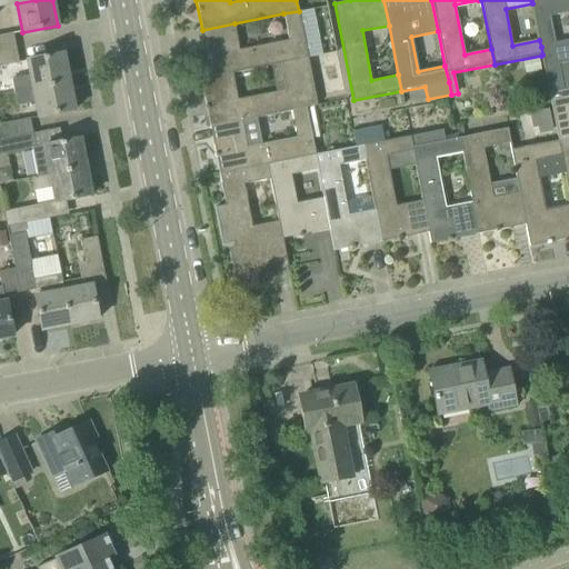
[(568,0),(531,0),(539,40),(541,47),(556,43),(550,17),(568,12),(568,0)]
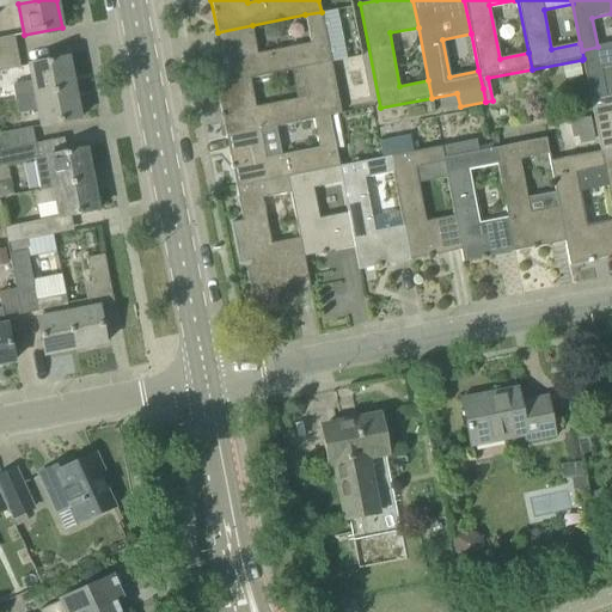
[(305,14),(311,43),(258,54),(252,25),(218,32),(228,83),(250,79),(304,68),(322,65),(322,66),(331,63),(347,60),(336,10),(322,12),(305,14)]
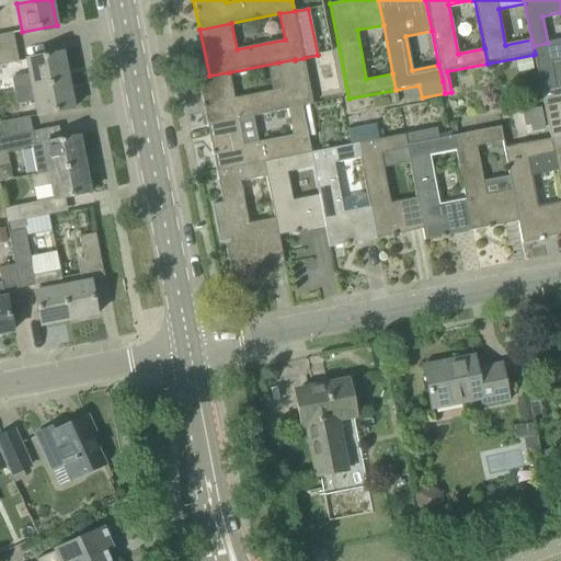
[(0,50),(16,47),(13,32),(0,34),(0,50)]
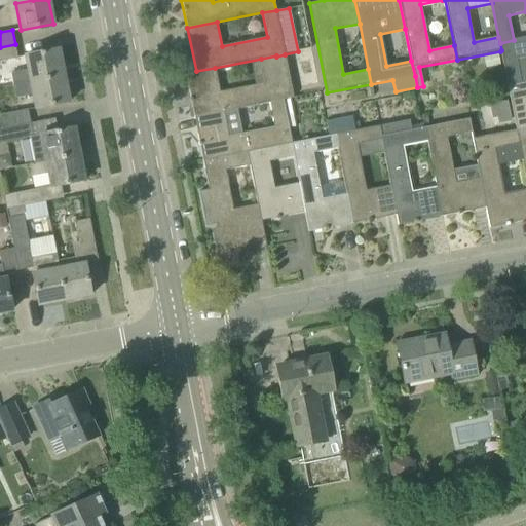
[(500,51),(506,86),(525,82),(525,37),(514,40),(500,43),(501,50),(500,51)]
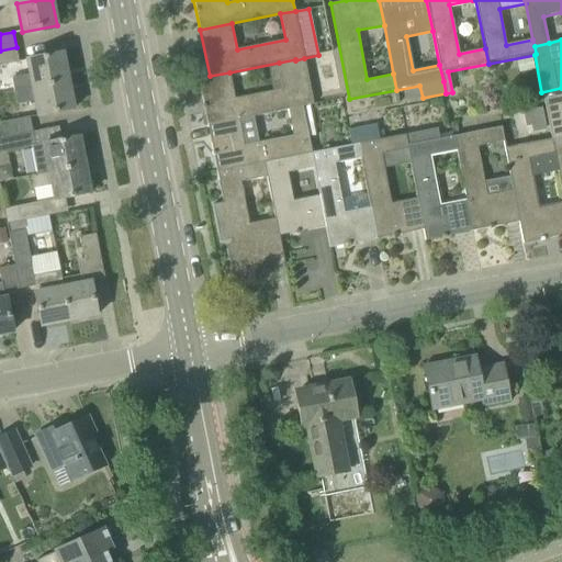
[(17,47),(0,51),(0,65),(19,62),(17,47)]
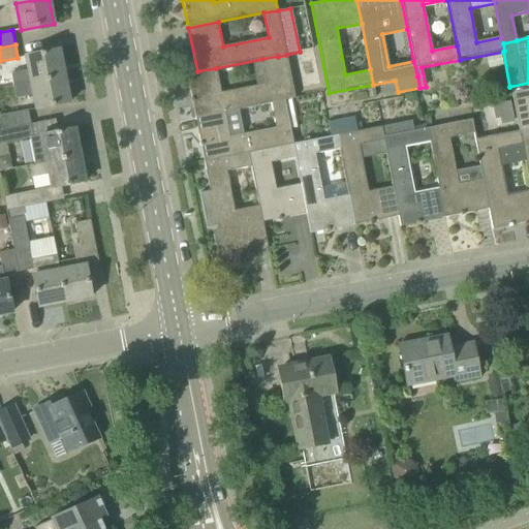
[(26,56),(28,70),(10,73),(13,87),(64,76),(59,50),(26,56)]
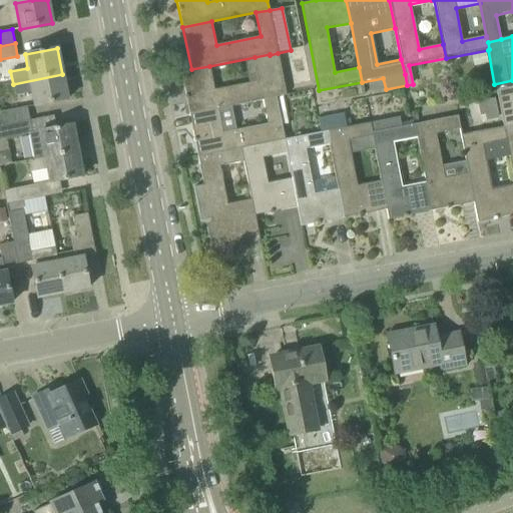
[(181,71),(189,113),(217,108),(263,99),(282,95),(286,94),(278,53),(270,55),(270,54),(254,57),(259,81),(214,89),(209,66),(191,69),(181,71)]
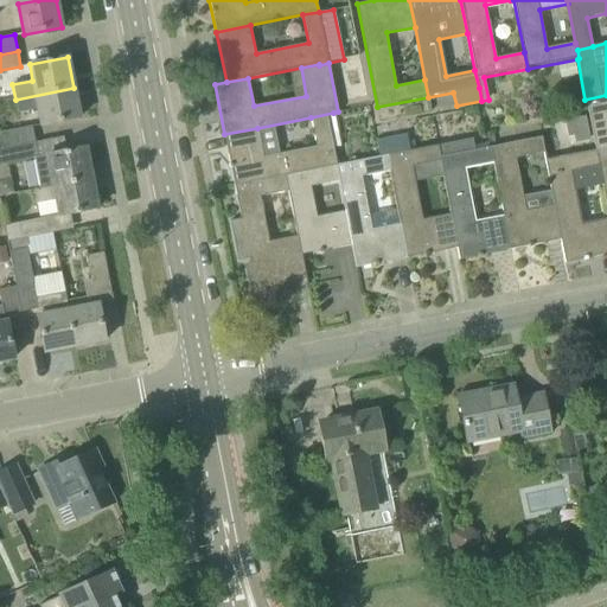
[(38,109),(42,126),(80,117),(74,88),(16,100),(18,113),(38,109)]
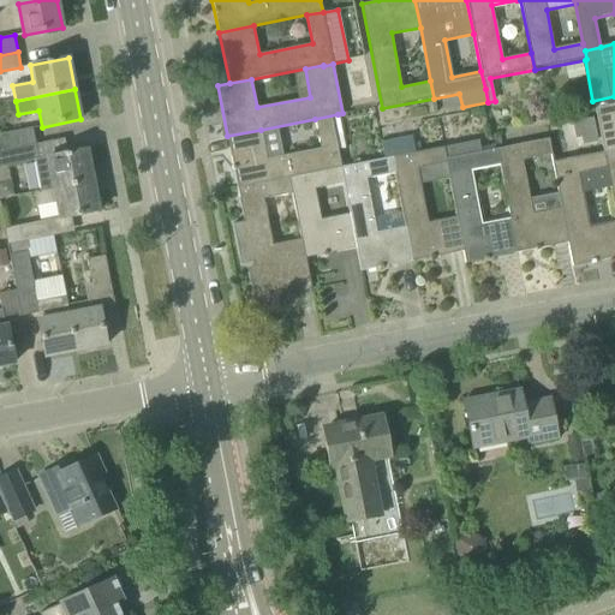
[(614,96),(592,101),(603,154),(604,153),(614,150),(614,126),(614,121),(614,120),(614,96)]
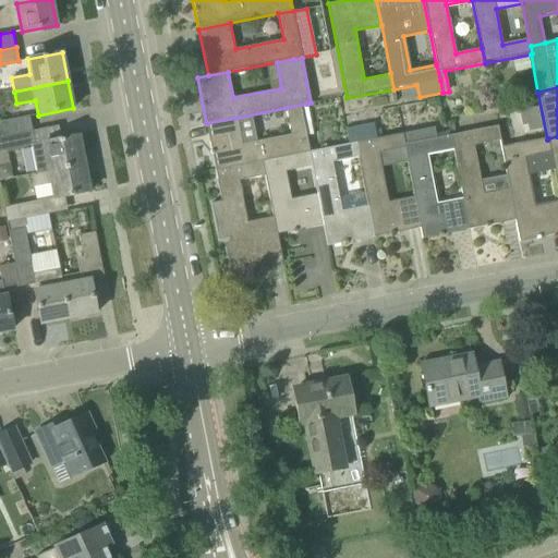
[(215,170),(262,161),(311,152),(307,136),(313,135),(306,104),(286,108),(291,134),(242,144),(237,118),(206,123),(215,170)]
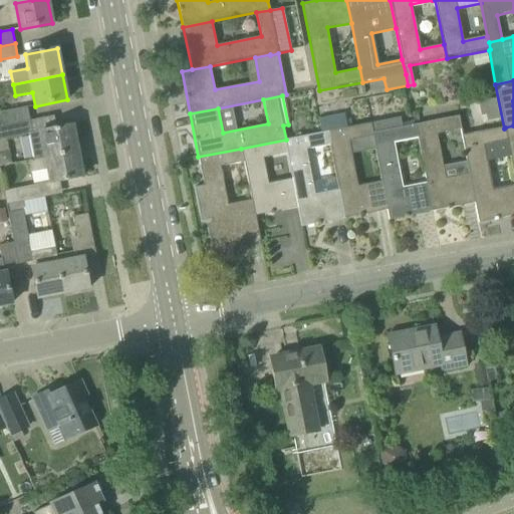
[(496,99),(479,102),(482,115),(485,114),(487,121),(500,118),(496,99)]
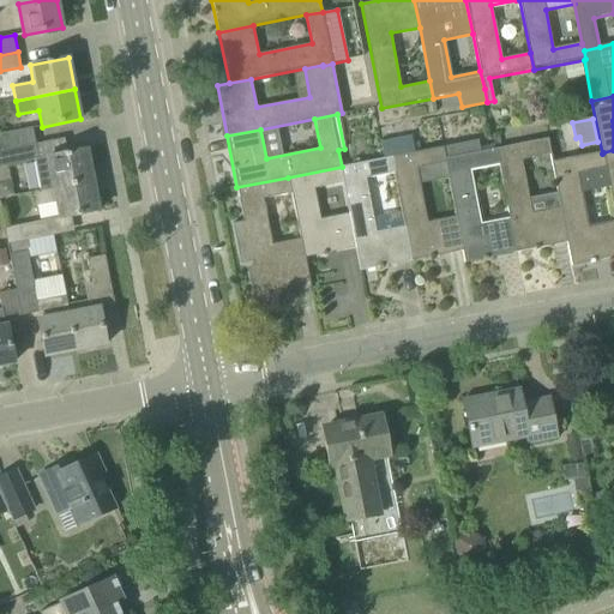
[(32,128),(0,133),(0,144),(1,150),(1,151),(35,144),(32,128)]
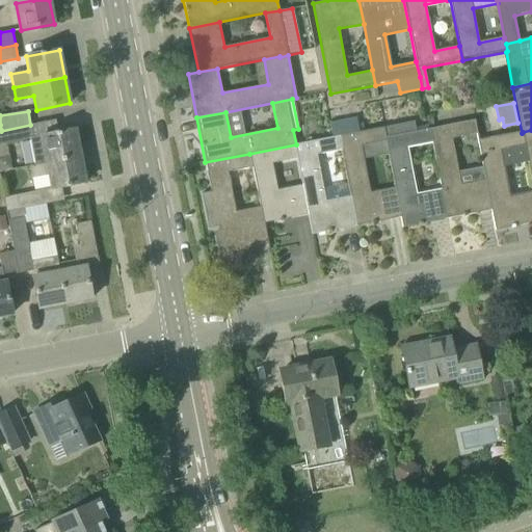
[(329,122),(333,137),(339,136),(360,132),(356,116),(335,121),(329,122)]
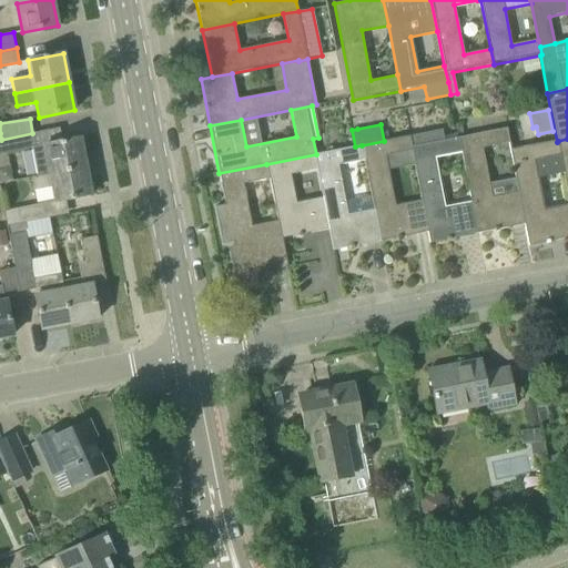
[(462,153),(472,203),(477,233),(525,224),(518,193),(516,179),(489,183),(483,149),(509,144),(507,129),(459,139),(462,153)]
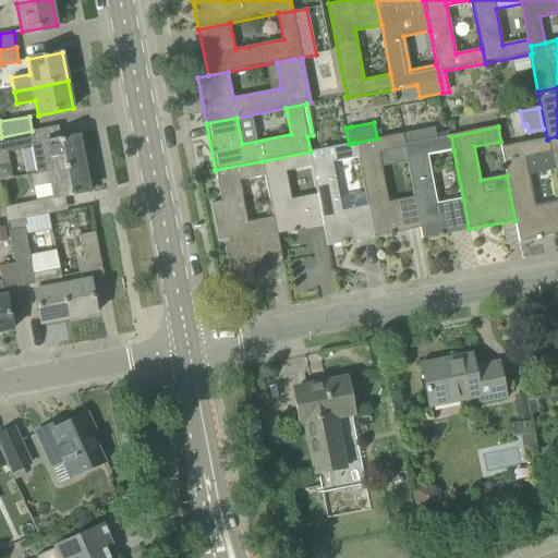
[(421,130),(402,134),(404,145),(437,138),(434,128),(421,130)]
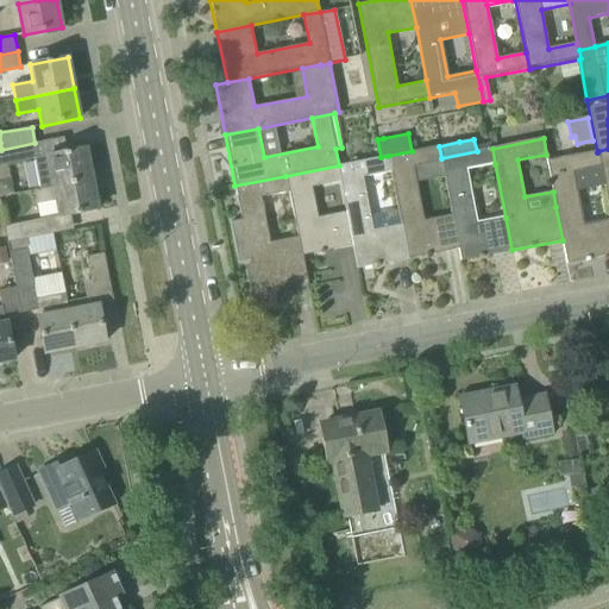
[(35,143),(1,150),(1,149),(0,149),(0,165),(8,164),(33,159),(39,189),(92,179),(86,149),(66,152),(38,157),(35,143)]
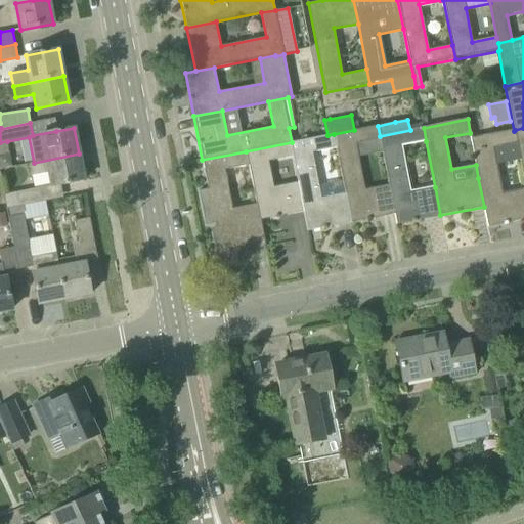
[(334,134),(337,148),(345,193),(351,222),(394,214),(395,214),(389,184),(364,189),(358,157),(383,151),(381,140),(380,136),(378,126),(354,130),(334,134)]
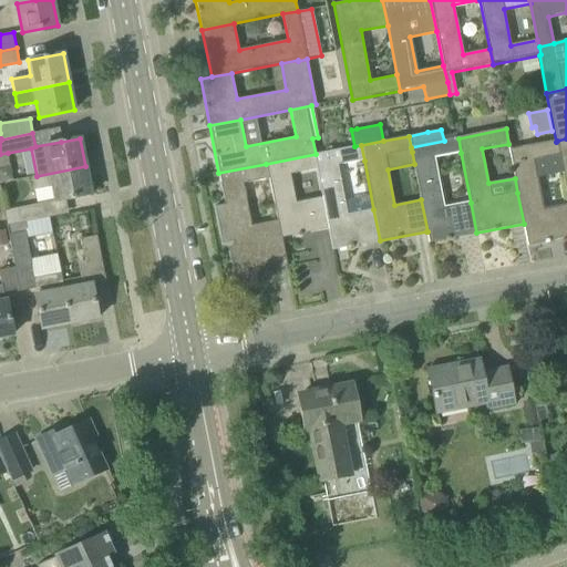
[(428,232),(426,232),(429,243),(476,233),(471,203),(443,207),(434,158),(461,153),(459,138),(444,141),(411,147),(412,152),(414,164),(421,199),(428,232)]
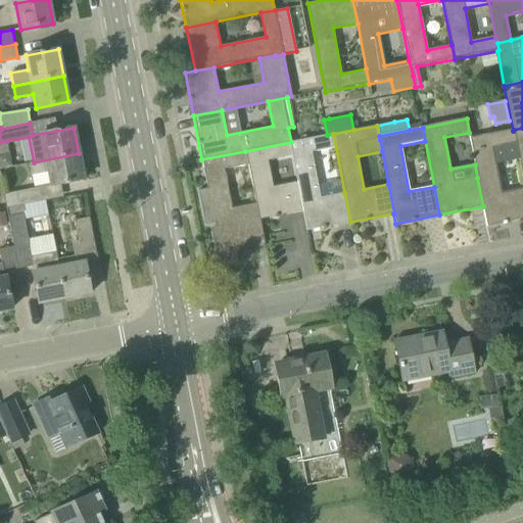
[(522,128),(514,130),(516,142),(522,177),(522,128)]
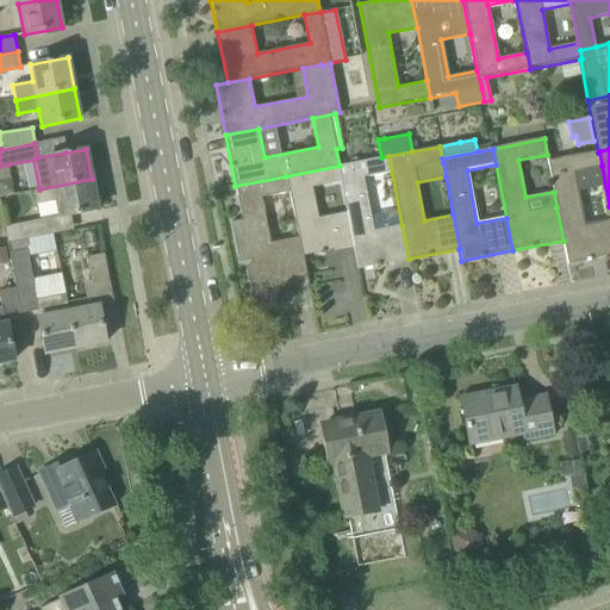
[(548,161),(554,192),(556,207),(564,241),(567,263),(586,260),(587,261),(609,256),(609,222),(584,226),(573,172),(602,166),(599,151),(598,153),(548,161)]
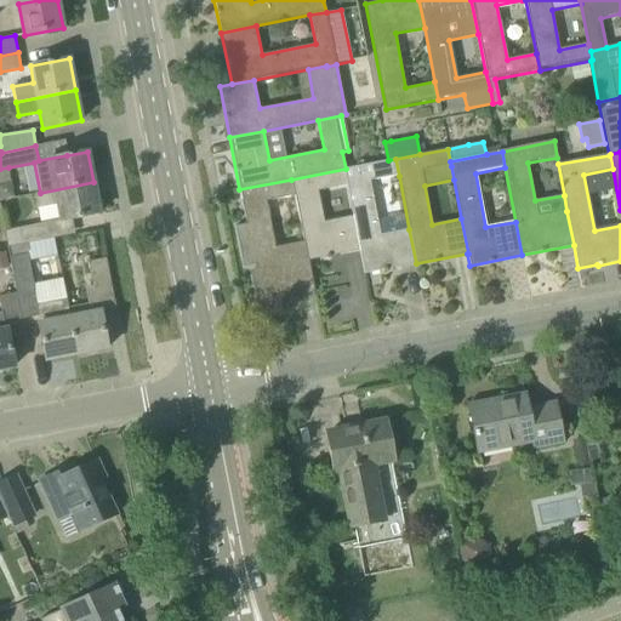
[(348,186),(353,215),(360,250),(359,250),(364,274),(416,263),(409,229),(380,235),(370,182),(399,176),(396,159),(388,160),(346,169),(348,186)]
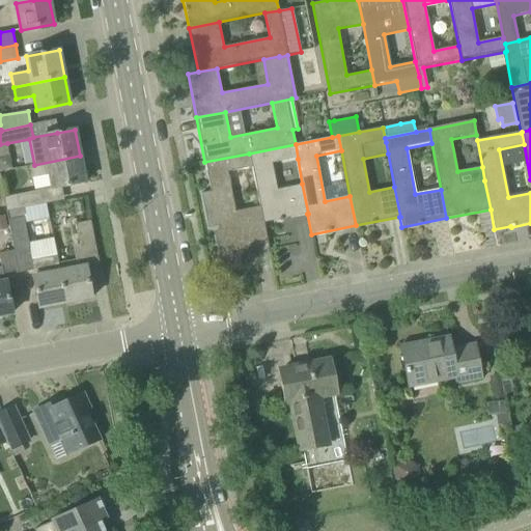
[(296,144),(249,154),(252,167),(260,206),(262,222),(263,222),(307,214),(308,214),(302,184),(276,188),(272,163),(298,159),(296,144)]
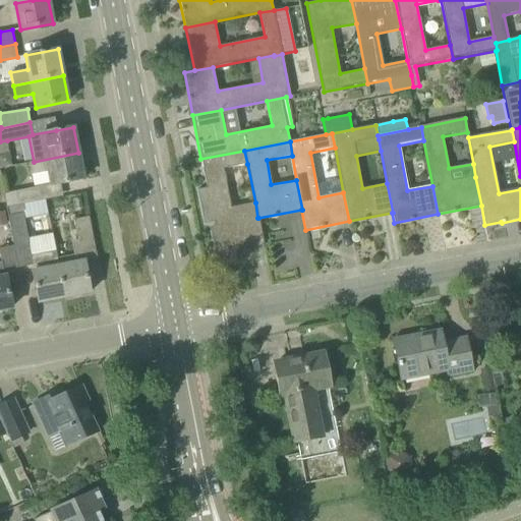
[(257,218),(255,203),(231,208),(224,169),(247,164),(244,151),(200,159),(207,187),(197,189),(205,224),(214,222),(214,226),(211,227),(216,252),(217,251),(217,250),(225,248),(226,249),(225,251),(227,252),(228,251),(236,256),(243,246),(245,247),(264,243),(258,218),(257,218)]
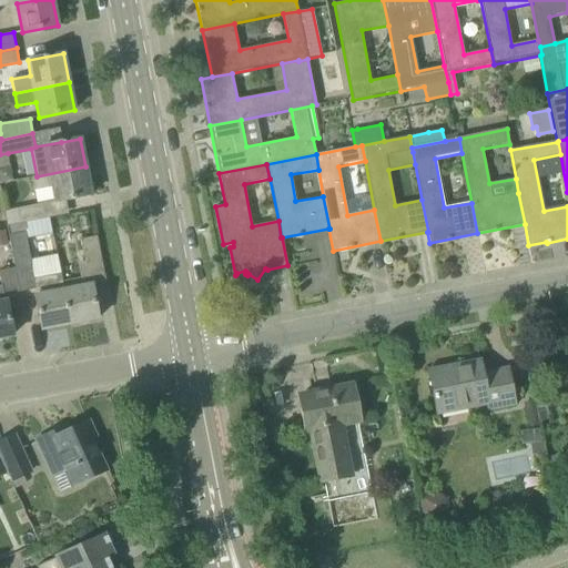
[(52,186),(56,202),(91,195),(85,166),(37,176),(31,178),(33,190),(52,186)]
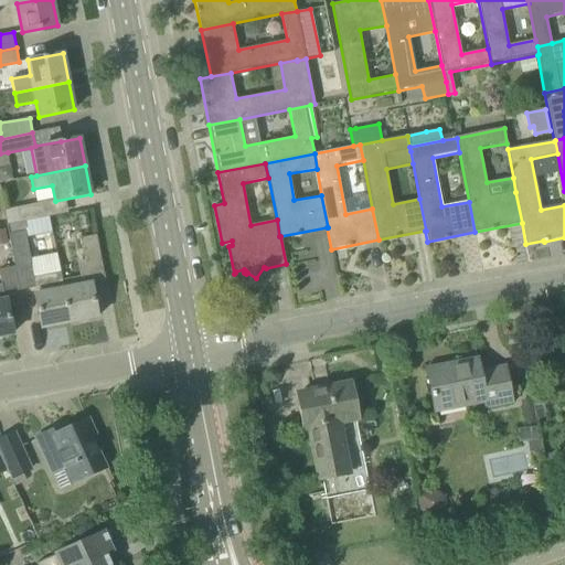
[(0,168),(0,181),(12,179),(10,167),(0,168)]
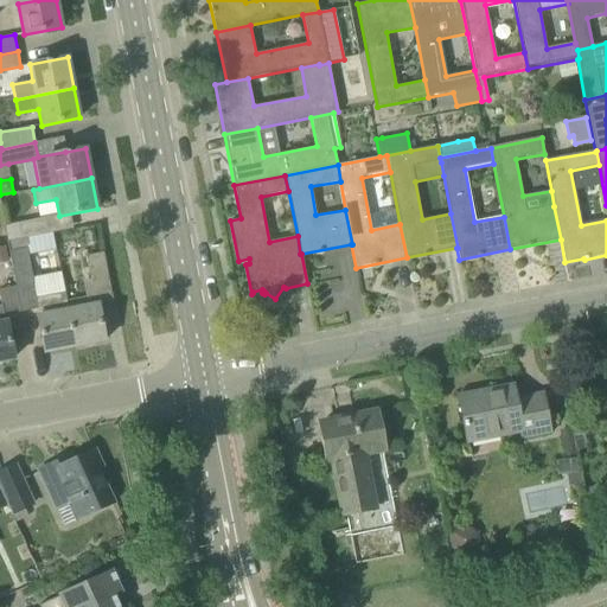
[(7,240),(7,242),(29,238),(29,237),(55,232),(52,217),(4,227),(7,240)]
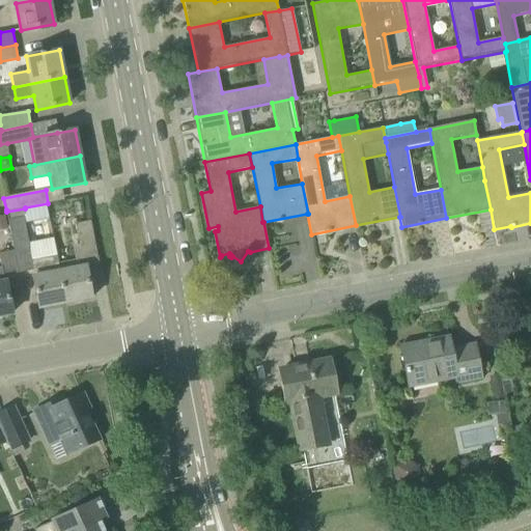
[(33,271),(34,276),(32,277),(38,308),(65,303),(60,272),(56,254),(31,259),(23,216),(26,214),(25,208),(6,212),(14,251),(19,273),(33,271)]
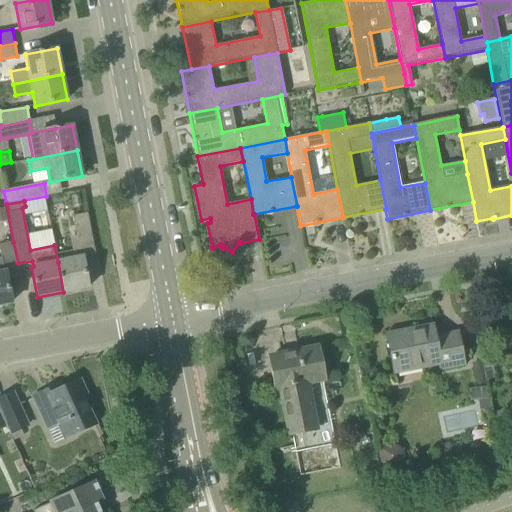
[(87,213),(72,216),(76,235),(71,236),(74,252),(94,248),(87,213)]
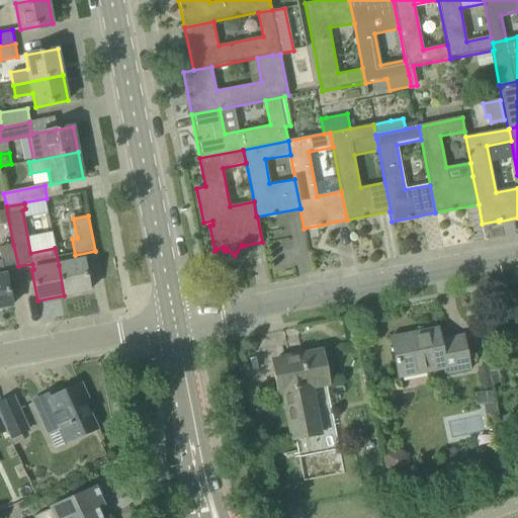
[(0,260),(0,307),(12,306),(6,274),(4,275),(3,269),(18,266),(13,245),(0,247),(0,253),(1,261),(0,260)]
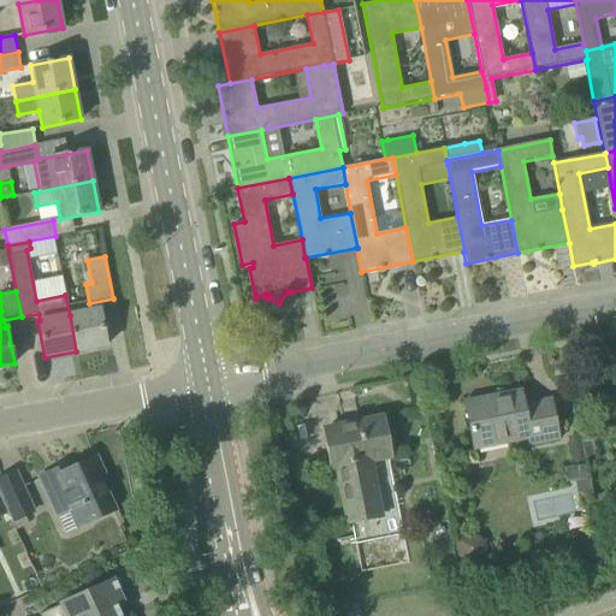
[(70,315),(76,351),(107,345),(100,309),(70,315)]
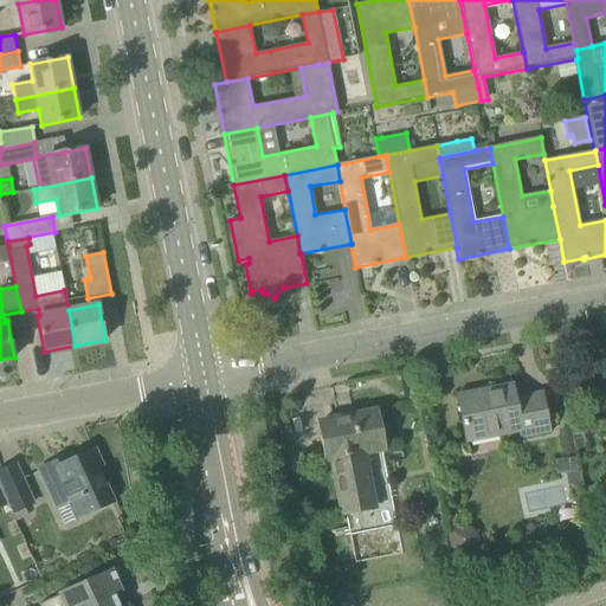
[(522,436),(549,431),(541,393),(515,398),(509,384),(457,395),(466,434),(520,424),(522,436)]
